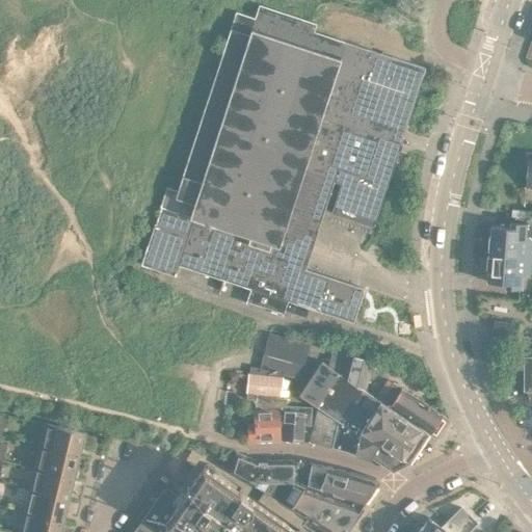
[(159,206),(160,206),(154,222),(153,222),(139,264),(175,275),(178,264),(249,288),(244,301),(245,302),(246,300),(281,312),(281,314),(282,314),(286,299),(351,321),(352,320),(349,319),(358,288),(363,289),(363,288),(299,267),(312,228),(317,230),(317,229),(333,181),(340,183),(329,212),(372,225),(397,150),(395,149),(397,141),(399,142),(424,67),(312,30),(315,23),(258,3),(254,17),(234,10),(176,189),(165,186),(159,206)]
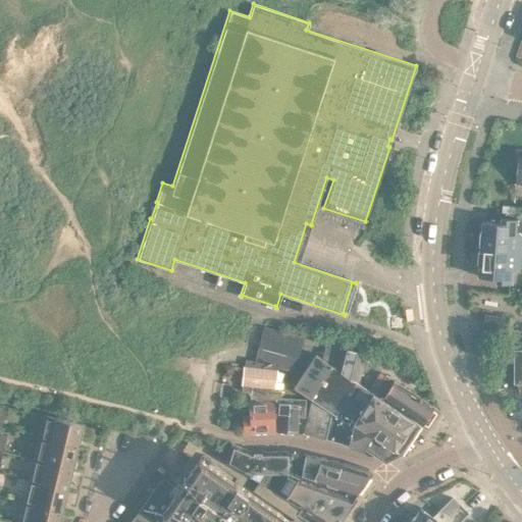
[(521,148),(515,148),(513,161),(516,161),(514,184),(521,184),(521,148)]
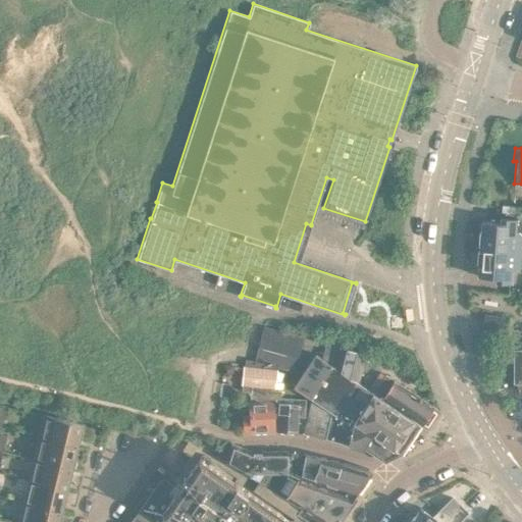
[(513,213),(513,206),(501,205),(500,212),(513,213)]
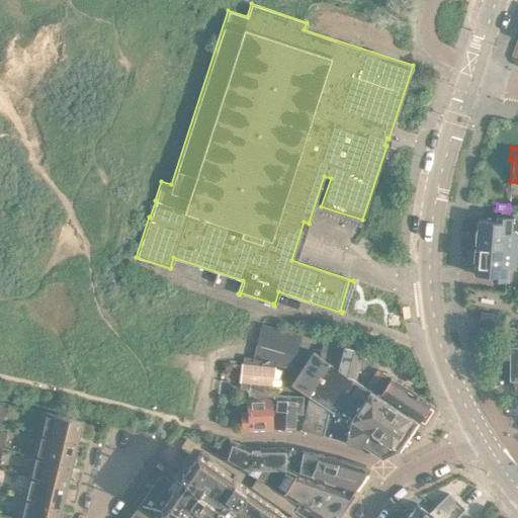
[(477,219),(477,229),(475,231),(473,242),(476,244),(475,246),(516,249),(517,234),(514,230),(510,230),(510,217),(496,216),(495,221),(477,219)]
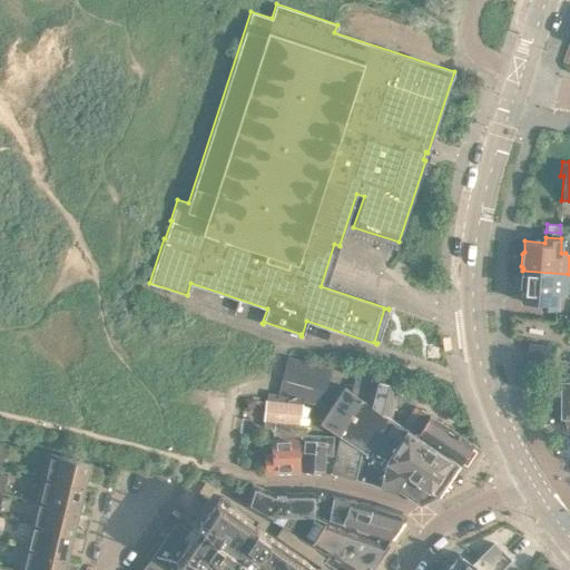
[(567,291),(568,274),(522,271),(522,273),(520,275),(519,287),(521,291),(520,301),(540,302),(540,307),(557,308),(558,294),(562,294),(567,291)]
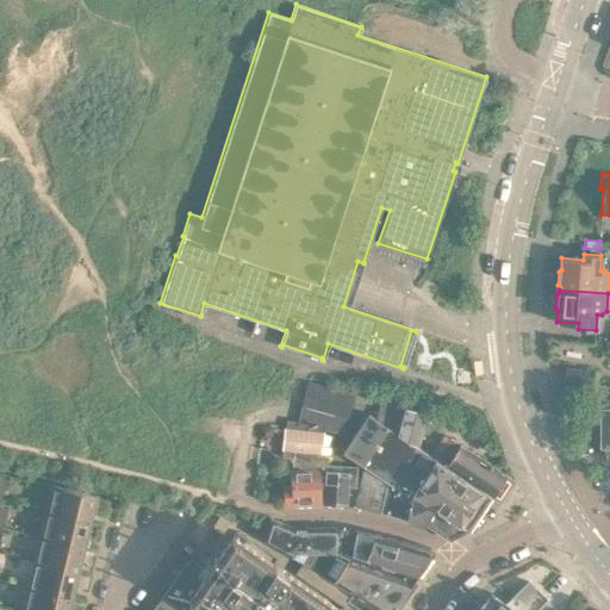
[(352,393),(306,381),(300,405),(346,416),(352,393)]
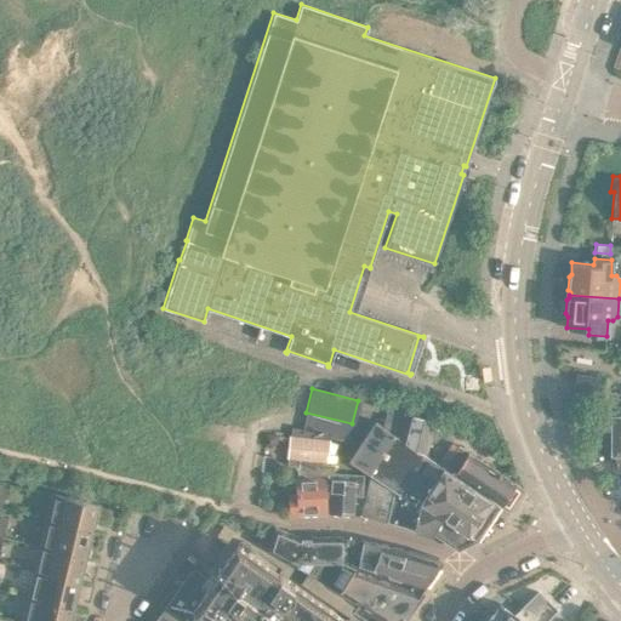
[(442,467),(423,455),(404,442),(411,416),(410,415),(411,414),(412,409),(388,402),(382,426),(374,421),(347,459),(369,474),(359,514),(408,527),(429,534),(431,531),(456,548),(471,541),(467,534),(469,530),(468,530),(484,505),(494,513),(499,506),(499,505),(442,467)]
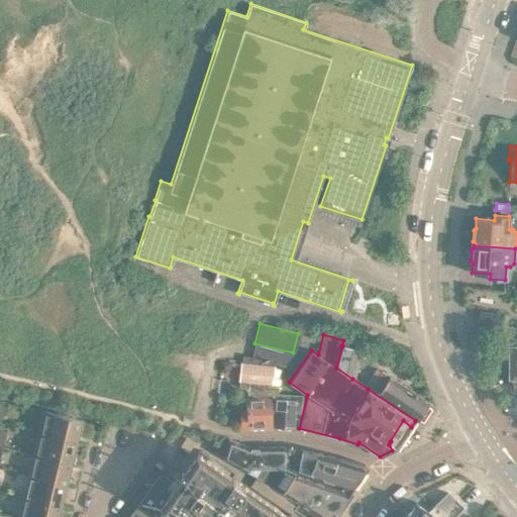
[(290,368),(293,352),(254,343),(251,357),(272,363),(290,368)]
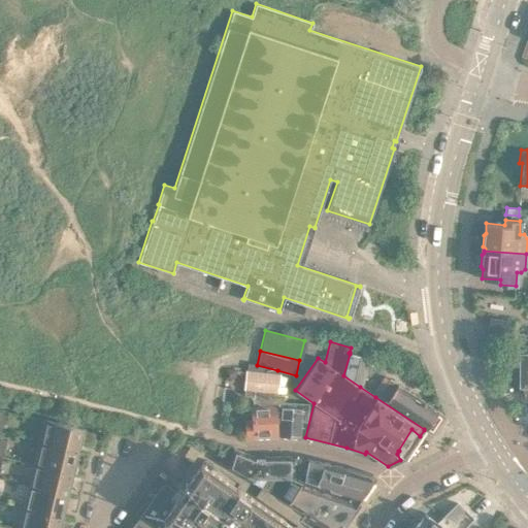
[(518,386),(520,386),(527,386),(527,351),(518,352),(518,386)]
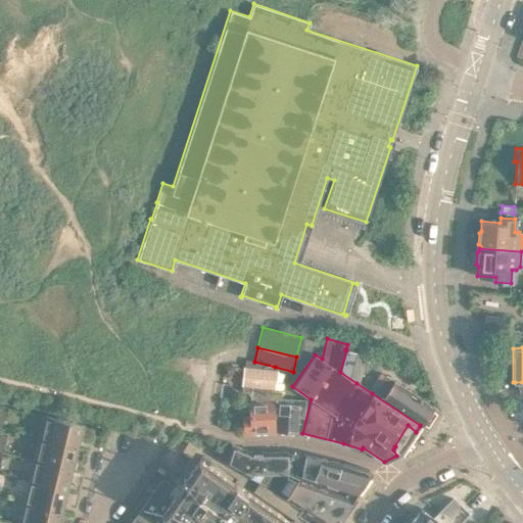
[(340,372),(357,383),(358,379),(359,379),(366,352),(346,348),(345,349),(346,350),(340,372)]
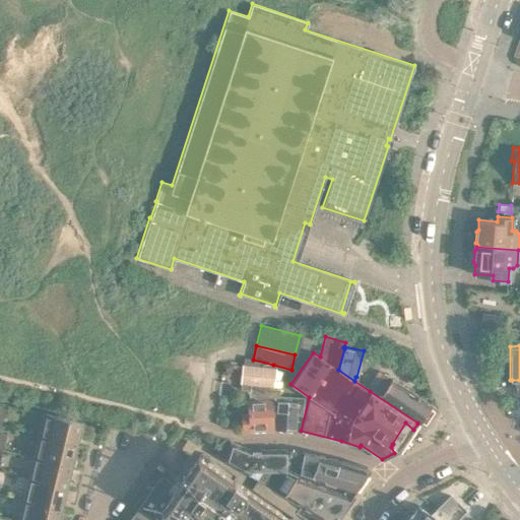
[(272,368),(273,365),(253,360),(244,358),(242,366),(272,368)]
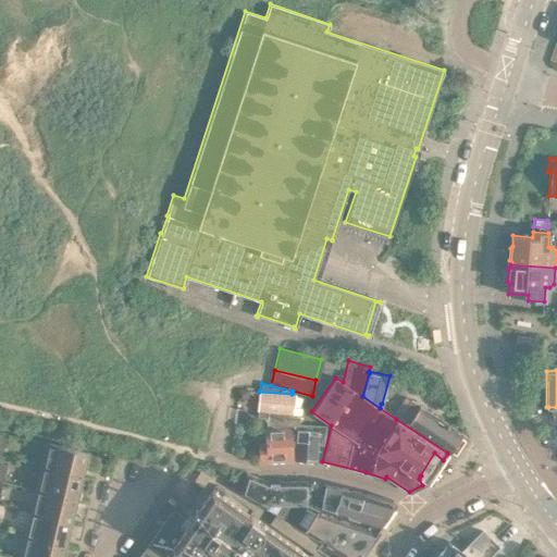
[(259,392),(257,417),(267,418),(267,417),(289,416),(292,394),(259,392)]
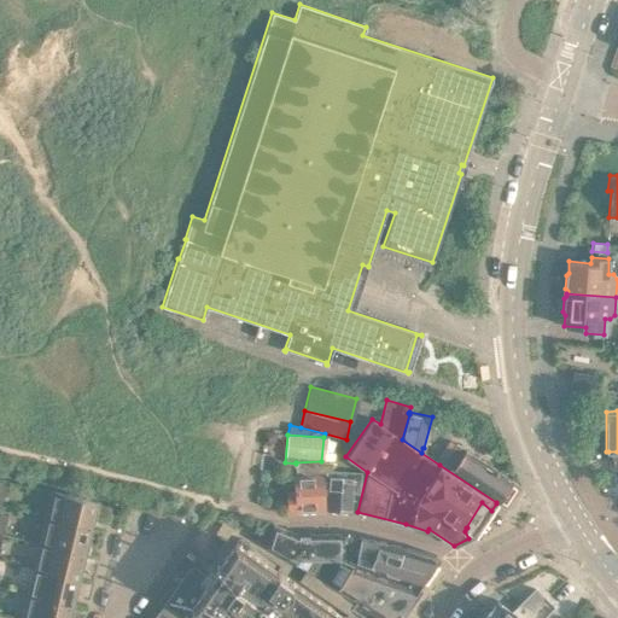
[(519,487),(455,443),(439,465),(496,502),(496,503),(505,508),(506,507),(497,501),(509,482),(518,488),(519,487)]
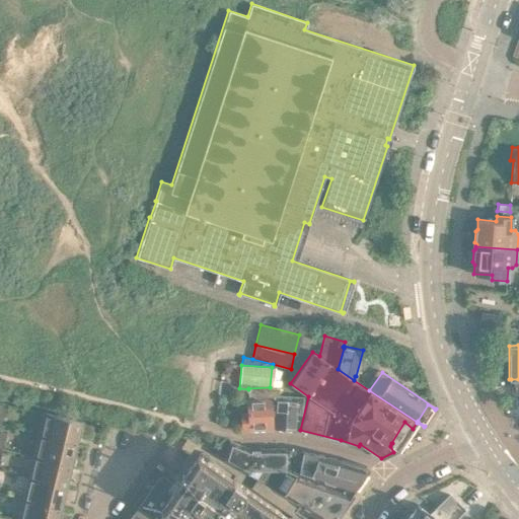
[(270,387),(248,388),(248,389),(247,397),(247,413),(240,413),(241,430),(272,428),(271,427),(274,427),(276,394),(278,394),(279,387),(270,387)]
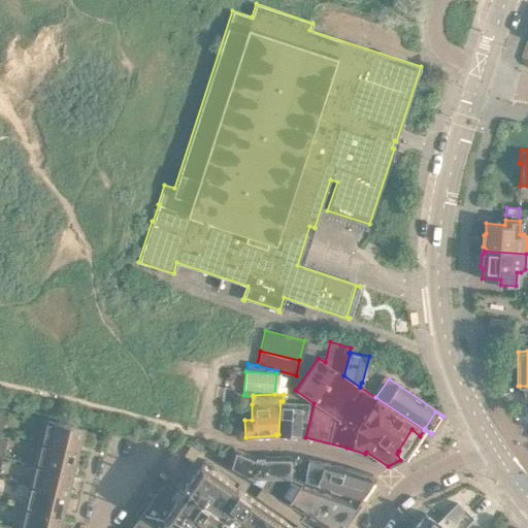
[(278,434),(278,435),(299,436),(300,421),(307,421),(307,403),(283,401),(281,401),(278,434)]
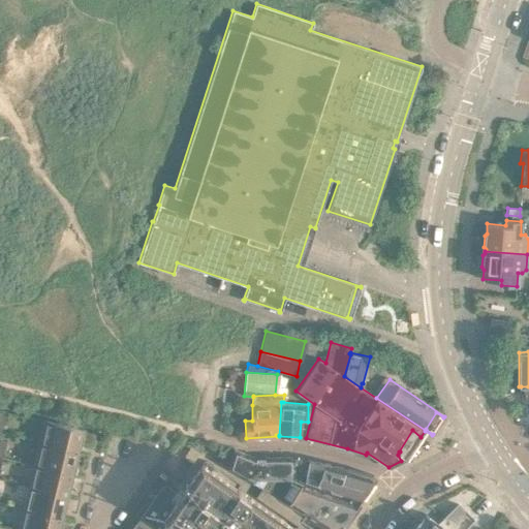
[(43,421),(38,443),(76,452),(82,430),(43,421)]
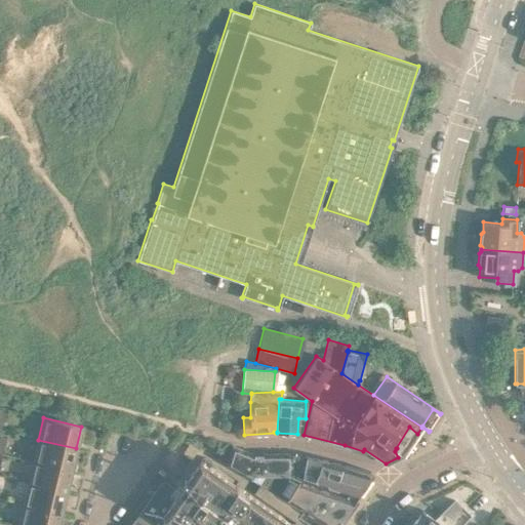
[(38,440),(33,461),(71,470),(76,448),(38,440)]
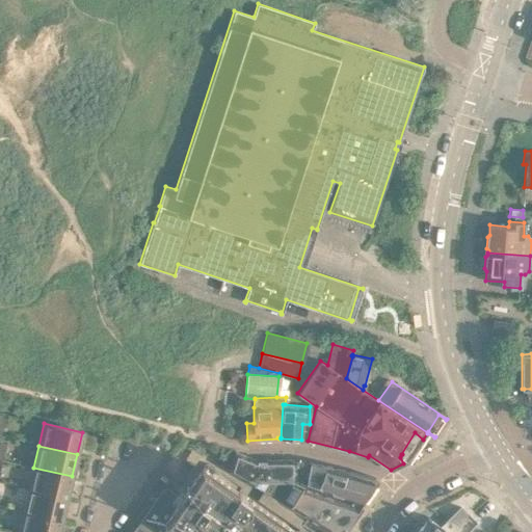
[(256,480),(291,480),(294,480),(301,484),(306,486),(309,462),(291,459),(256,459),(234,451),(229,471),(253,484),(256,480)]
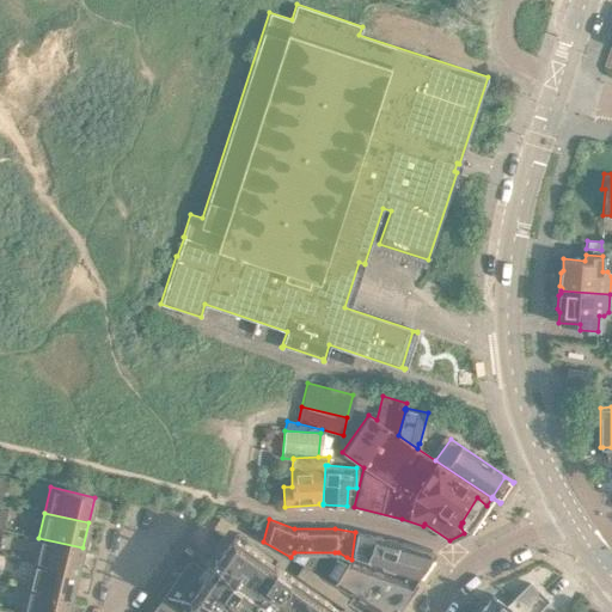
[(236,532),(232,537),(243,544),(246,539),(236,532)]
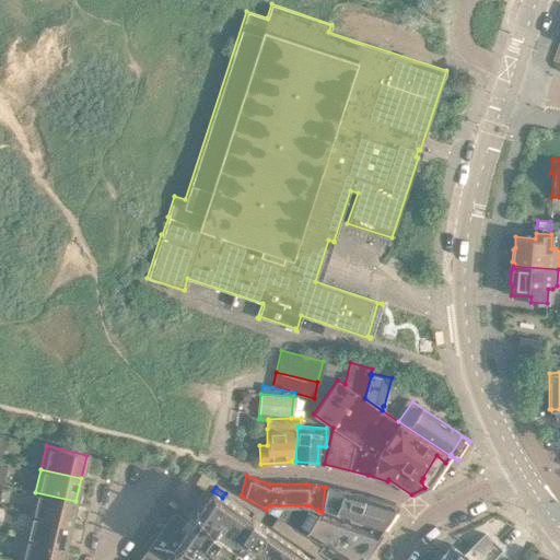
[(325,487),(322,512),(380,532),(398,505),(394,502),(345,490),(325,487)]
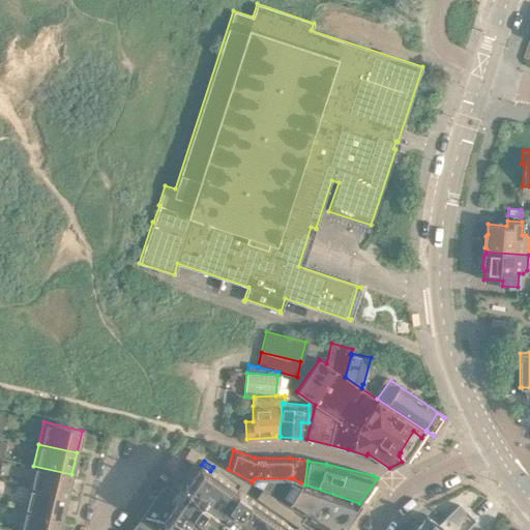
[(294,529),(295,529),(210,471),(201,465),(179,496),(165,486),(159,488),(130,529),(294,529)]
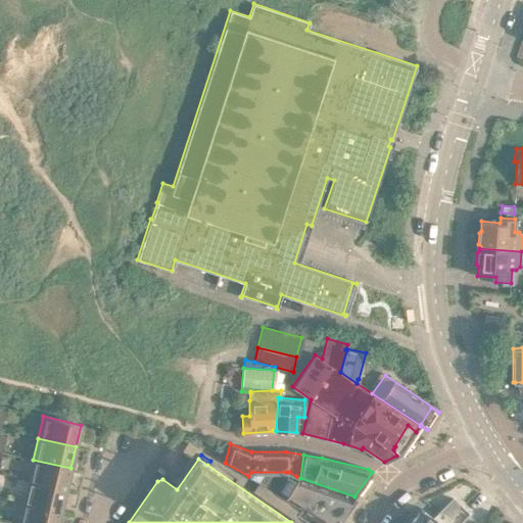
[(70,468),(33,460),(28,481),(65,489),(70,468)]
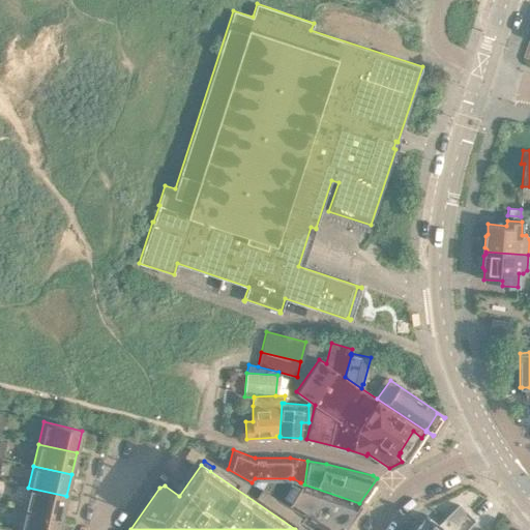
[(293,478),(290,478),(255,478),(252,482),(252,483),(289,505),(305,514),(301,521),(315,529),(341,529),(359,503),(304,484),(300,482),(293,478)]
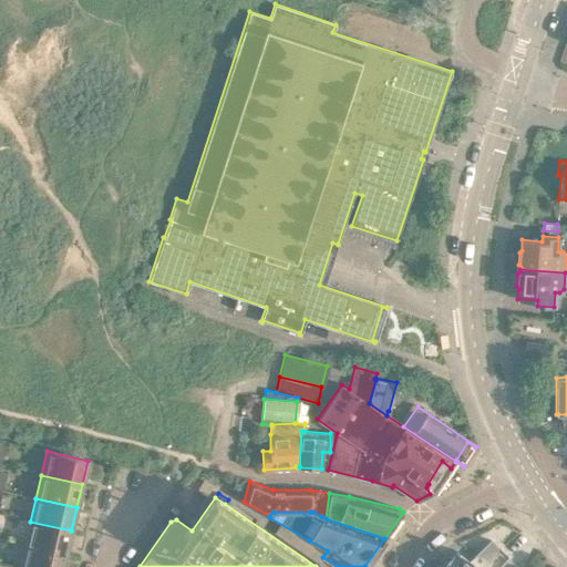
[(30,522),(24,545),(65,554),(71,531),(30,522)]
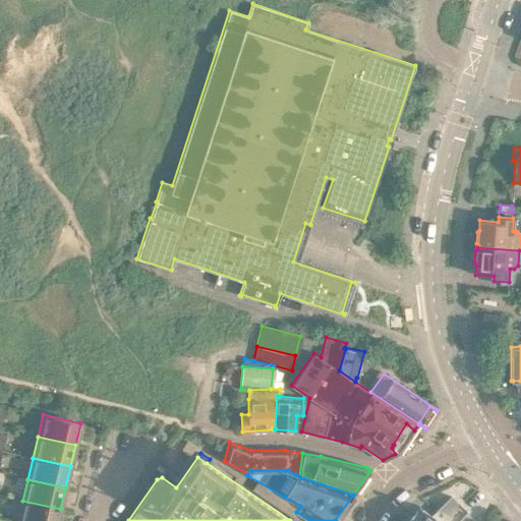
[(456,520),(467,511),(466,510),(465,511),(451,496),(430,515),(420,509),(420,508),(417,505),(415,508),(416,508),(407,520),(456,520)]
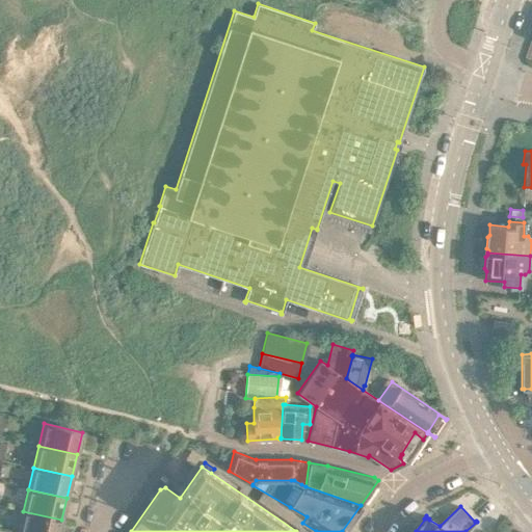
[(58,531),(61,520),(23,511),(18,531),(58,531)]
